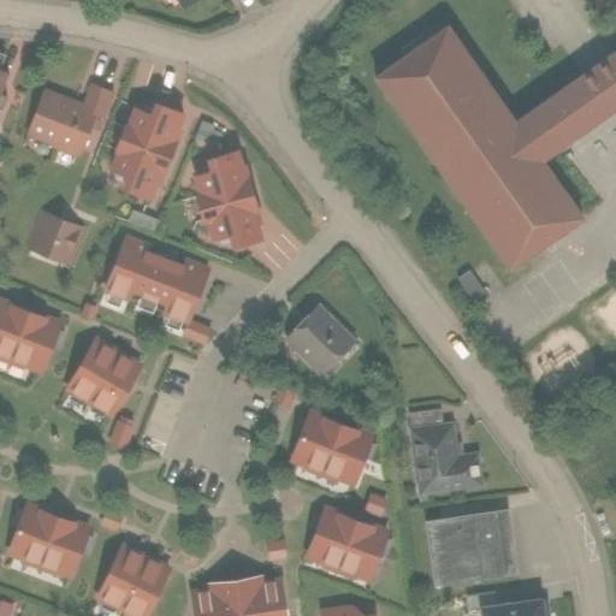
[(176,0),(184,11),(199,0),(176,0)]
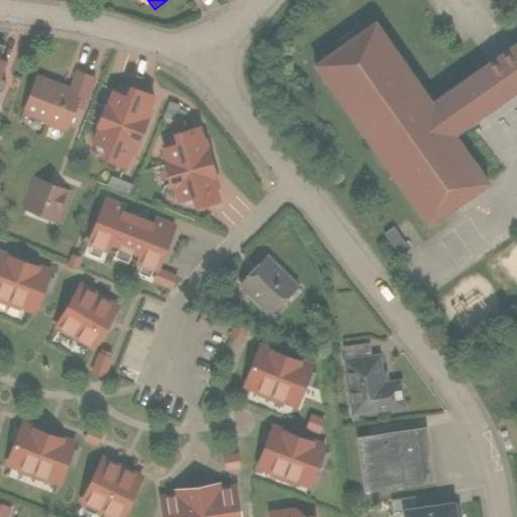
[(381,25),(319,68),(431,231),(493,189),(458,140),(516,100),(516,50),(501,62),(435,106),(381,25)]
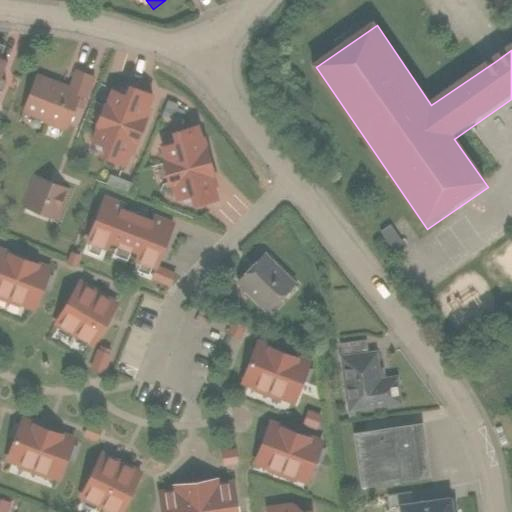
[(0,128),(1,129),(14,94),(0,88),(0,87),(9,63),(0,59),(0,128)]
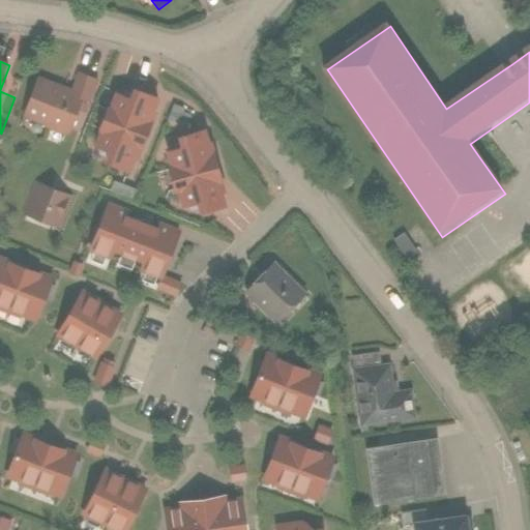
[(27,112),(71,126),(83,91),(38,77),(27,112)]
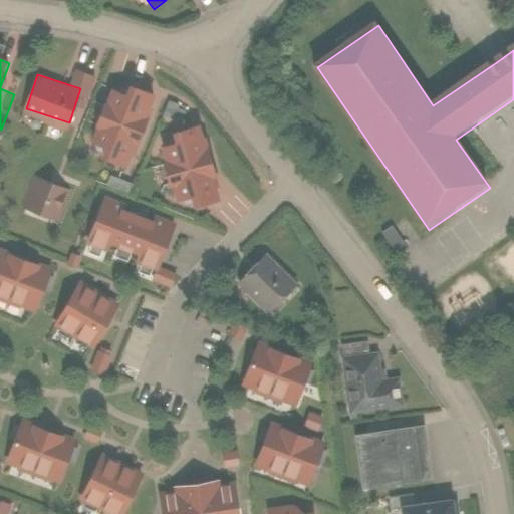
[(112,86),(107,101),(159,118),(167,96),(121,81),(119,88),(112,86)]
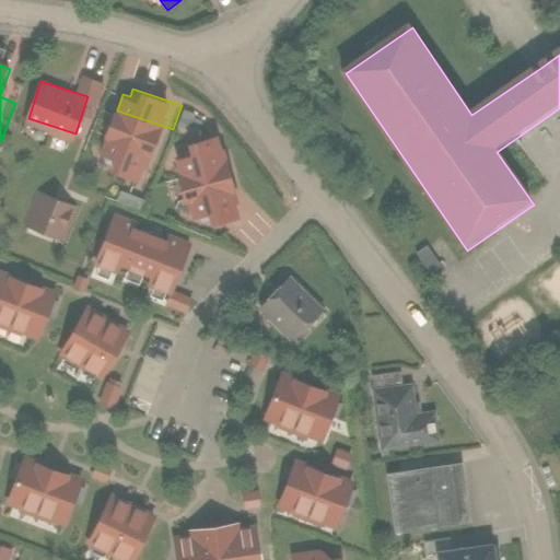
[(117,111),(107,139),(163,158),(173,129),(117,111)]
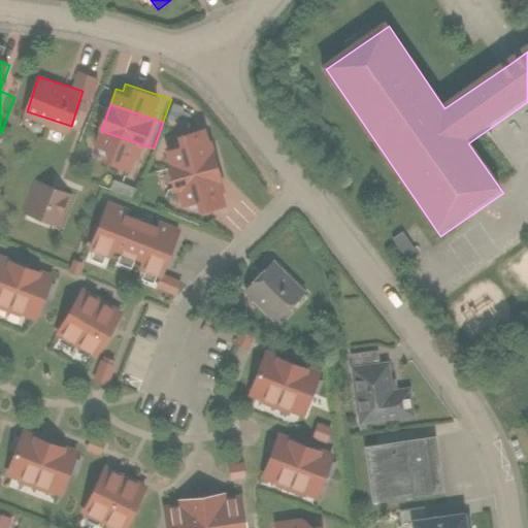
[(169,165),(222,152),(221,144),(213,145),(209,128),(173,136),(175,145),(165,147),(169,165)]
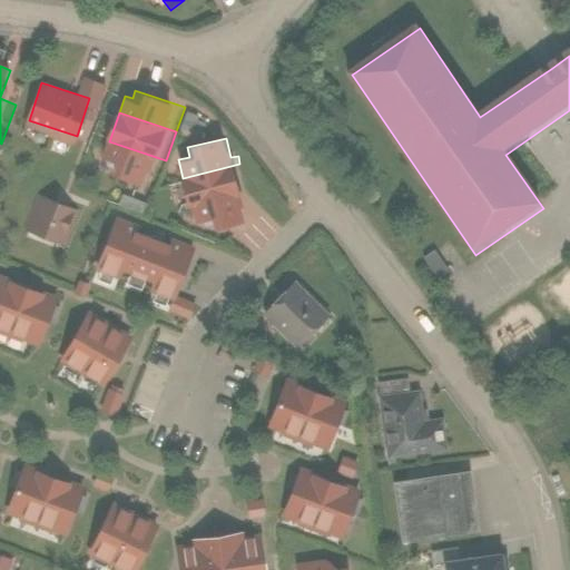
[(166,160),(109,141),(102,158),(116,163),(111,175),(156,189),(166,160)]
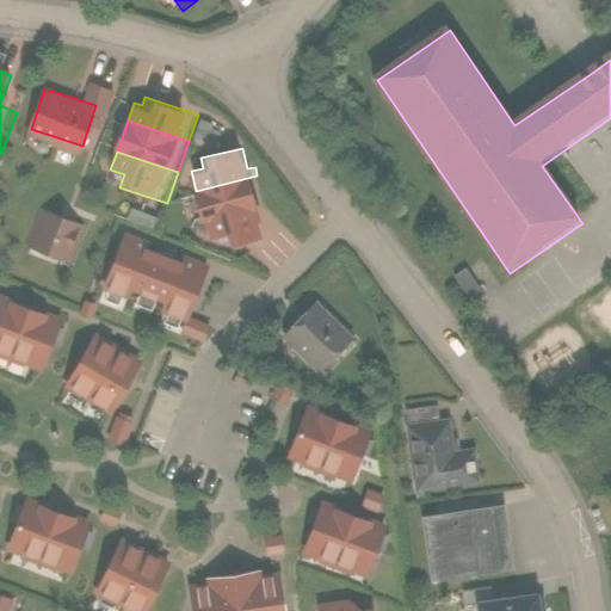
[(196,191),(204,223),(257,209),(265,207),(257,176),(196,191)]
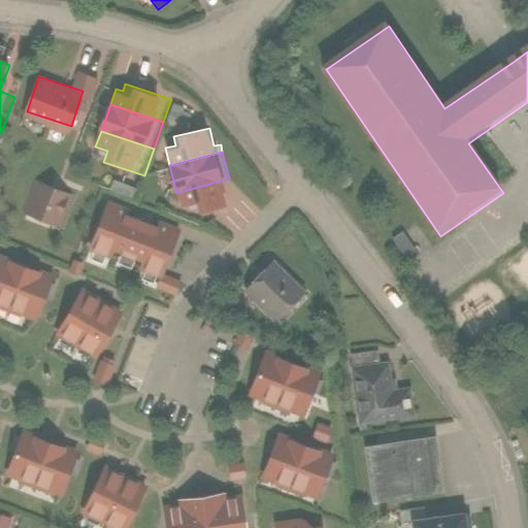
[(72,191),(43,180),(30,217),(59,227),(72,191)]
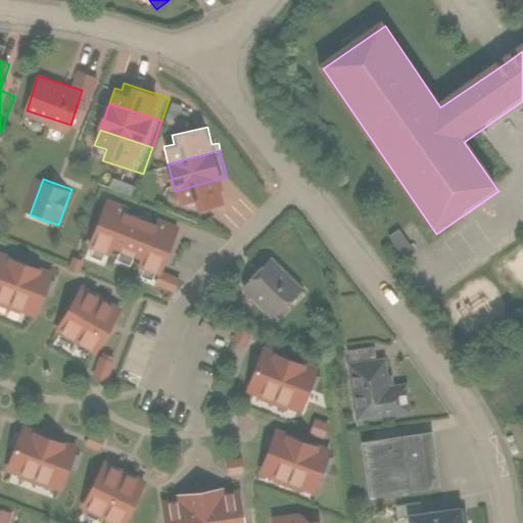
[(226,204),(220,179),(175,191),(179,205),(188,203),(191,212),(226,204)]
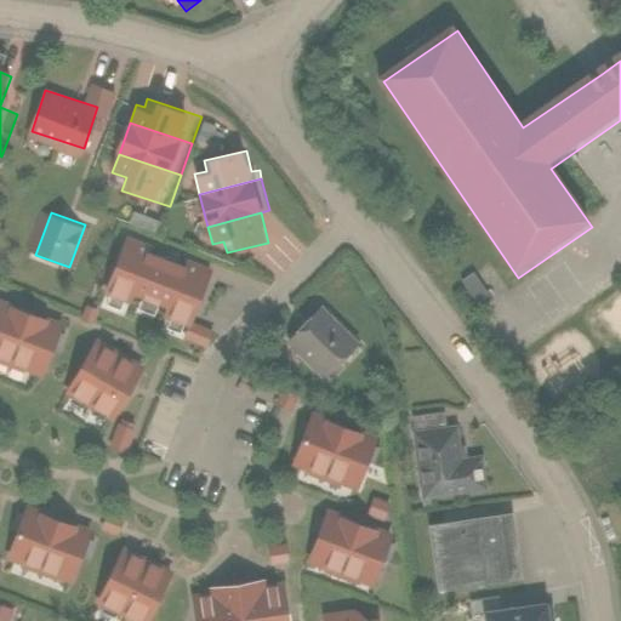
[(126,240),(107,288),(154,306),(172,258),(126,240)]
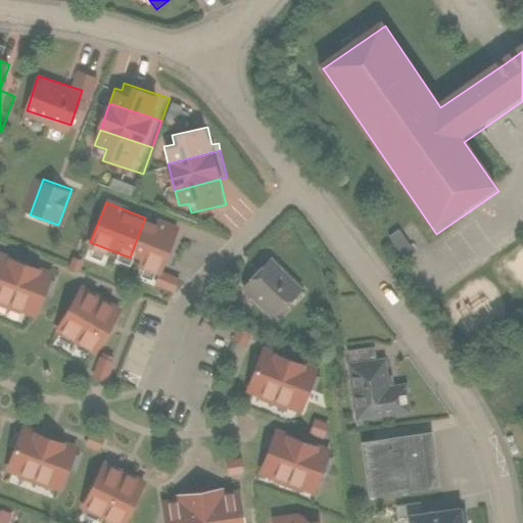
[(145,218),(130,257),(165,272),(182,232),(145,218)]
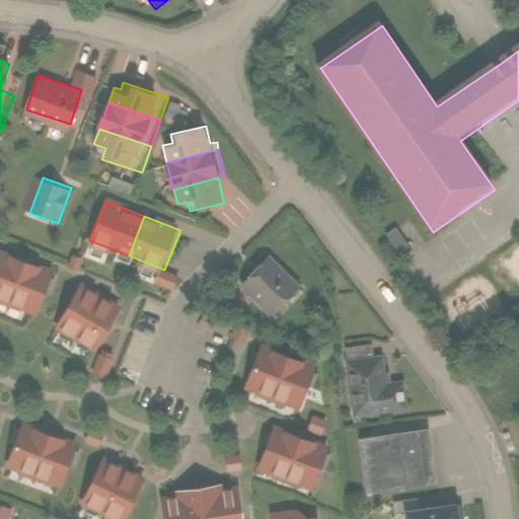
[(53,271),(0,250),(0,302),(35,315),(53,271)]
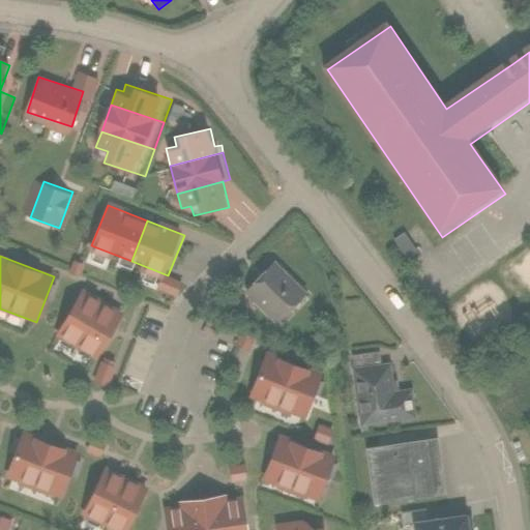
[(284,322),(312,294),(276,260),(248,288),(284,322)]
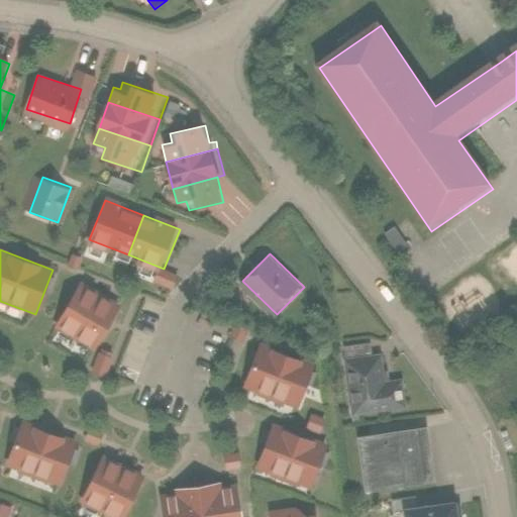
[(181,275),(164,269),(160,280),(177,286),(181,275)]
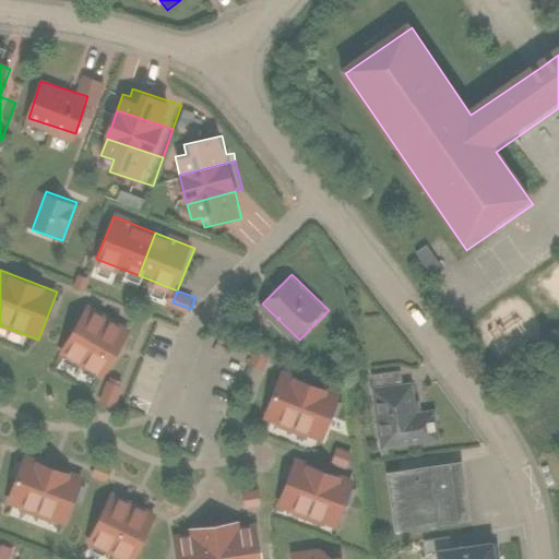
[(131,331),(85,305),(59,351),(105,377),(131,331)]
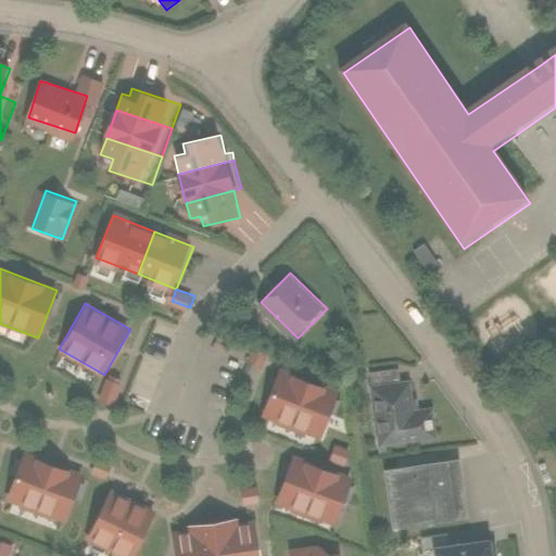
[(316,437),(336,387),(280,366),(261,416),(316,437)]
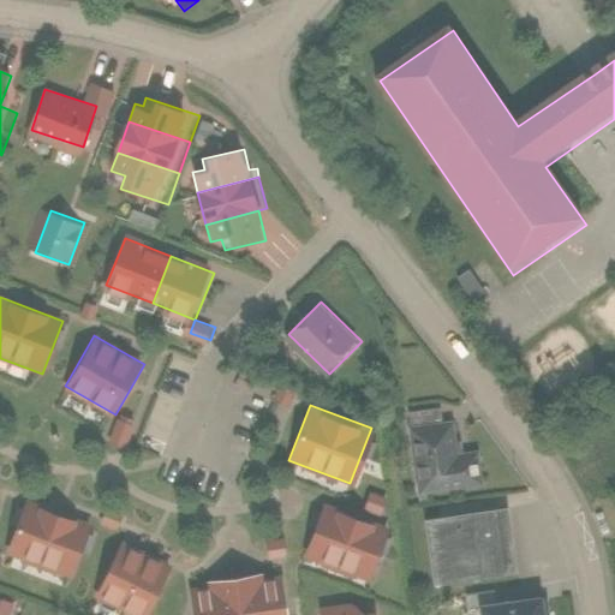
[(121,417),(113,439),(130,446),(139,423),(121,417)]
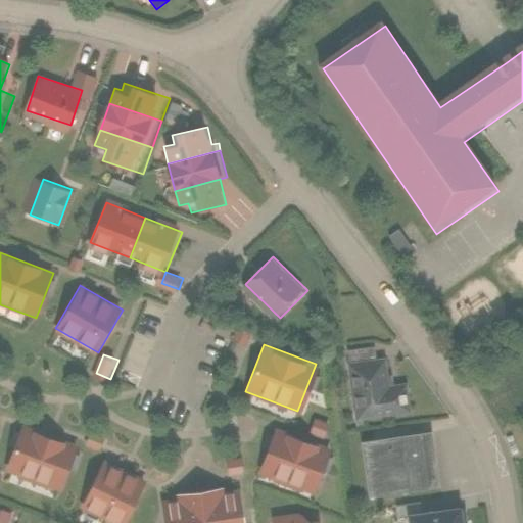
[(406,383),(388,385),(385,360),(348,364),(354,421),(410,415),(406,383)]
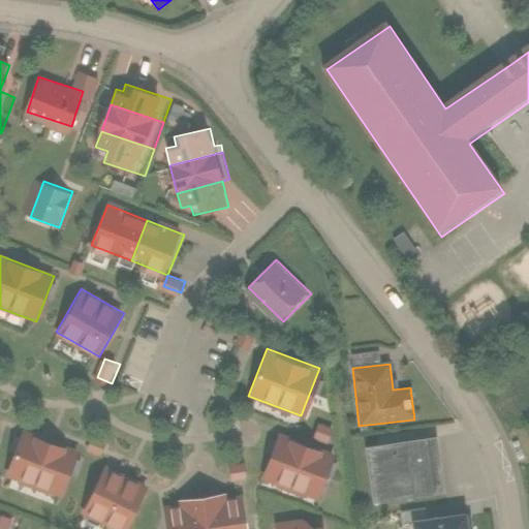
[(334,430),(318,424),(312,439),(328,445),(334,430)]
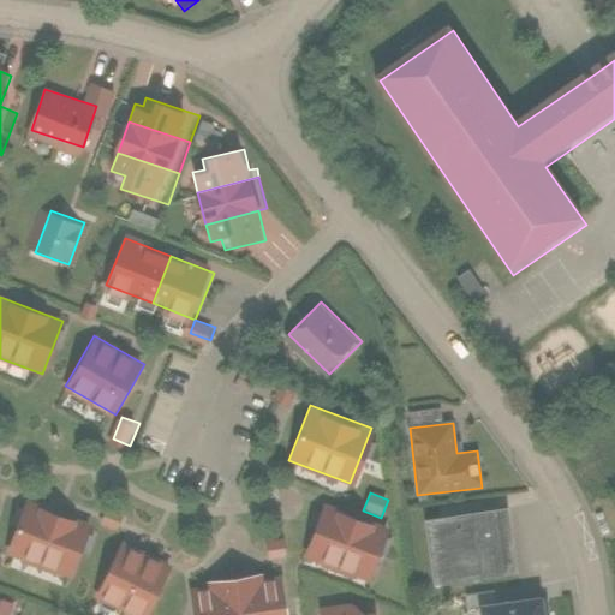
[(89,526),(27,502),(6,555),(69,579),(89,526)]
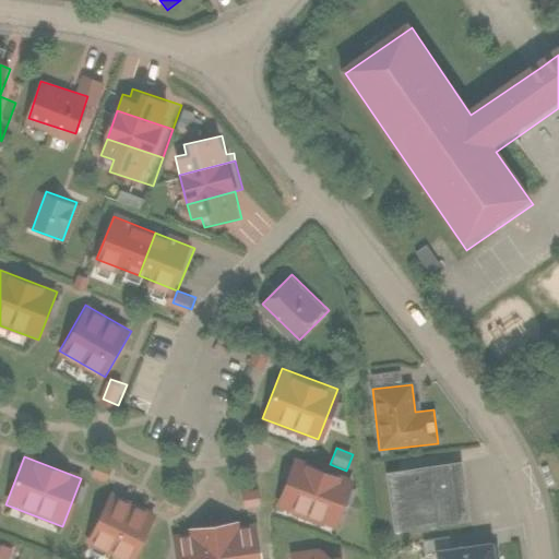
[(335,531),(354,480),(295,458),(289,474),(275,508),(335,531)]
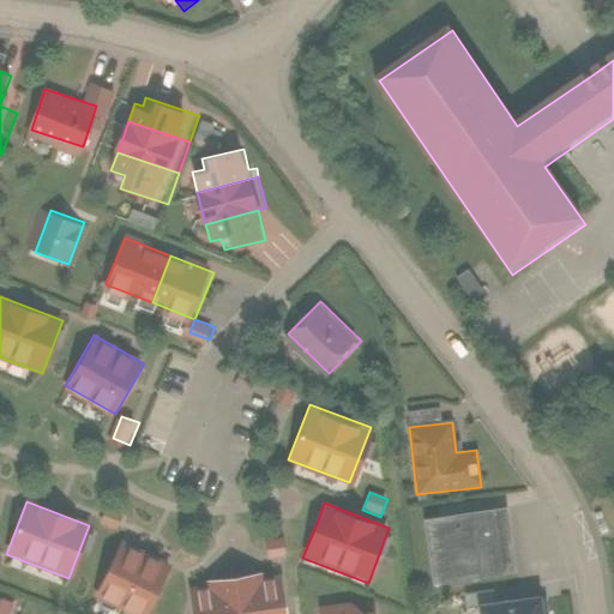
[(505,509),(421,518),(428,583),(513,573),(505,509)]
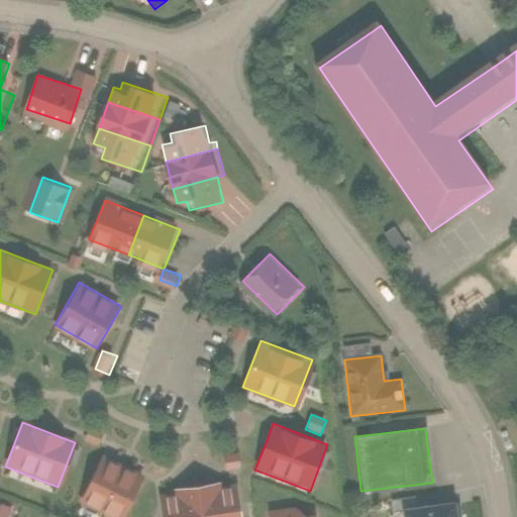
[(239,454),(223,456),(225,471),(240,469),(239,454)]
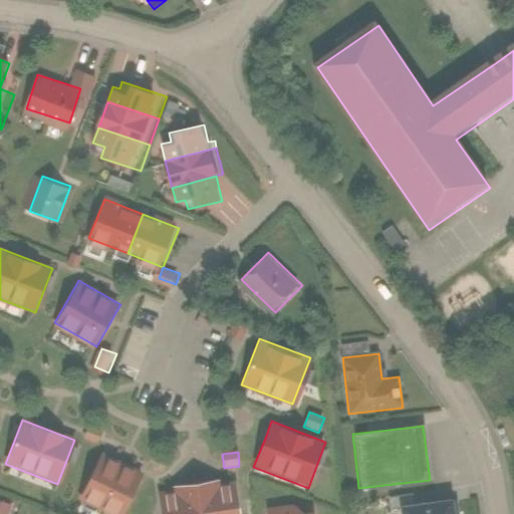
[(102,453),(78,499),(108,513),(122,513),(144,474),(102,453)]
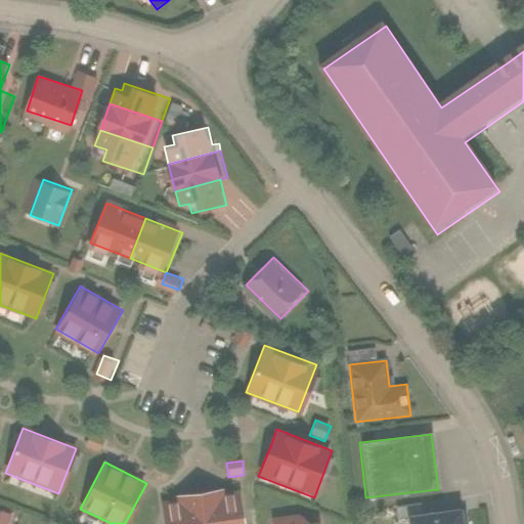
[(238,523),(234,490),(161,500),(164,523),(238,523)]
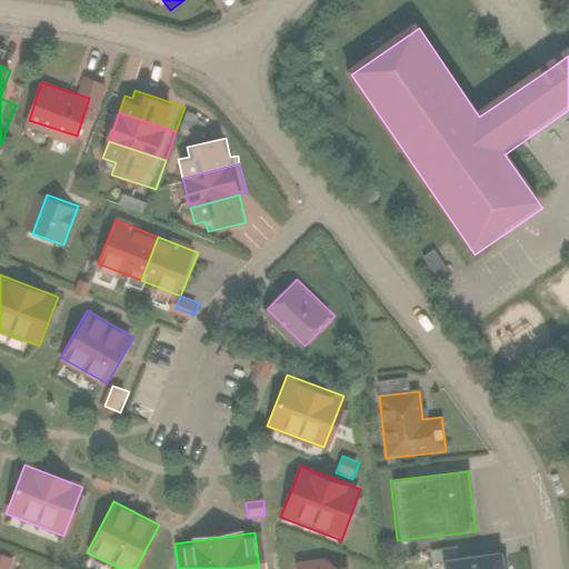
[(432,562),(447,560),(460,559),(458,547),(430,551),(432,562)]
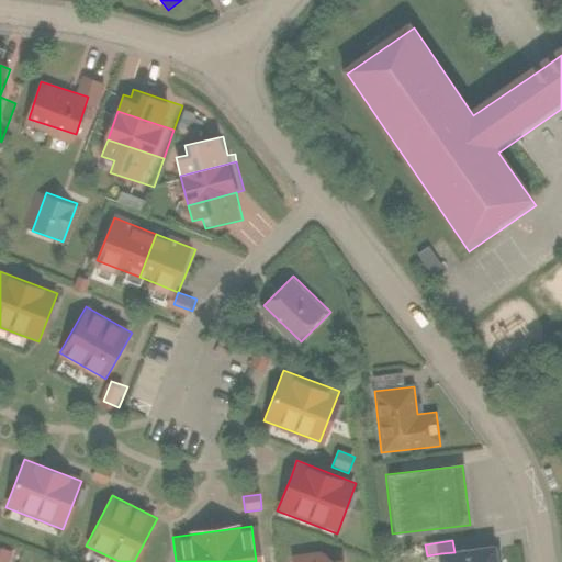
[(441,561),(497,561),(495,547),(481,549),(454,552),(441,553),(441,561)]
